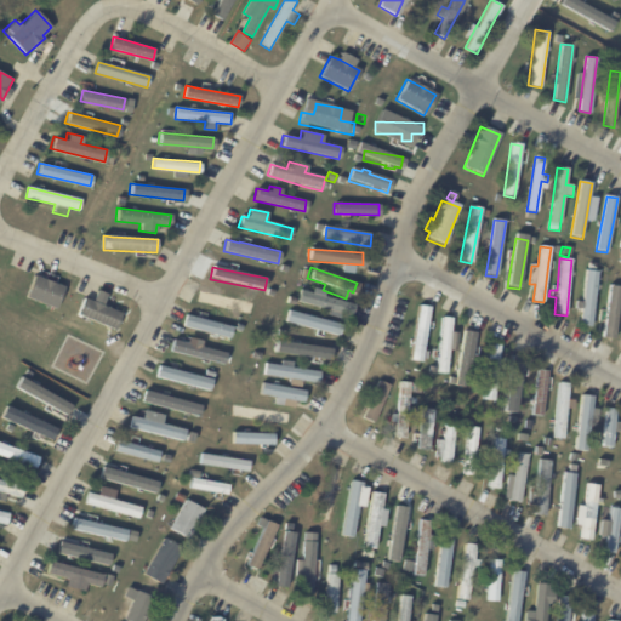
[(596,285),(591,328),(580,326),(581,309),(575,309),(576,302),(582,303),(586,271),(598,272),(596,285)]
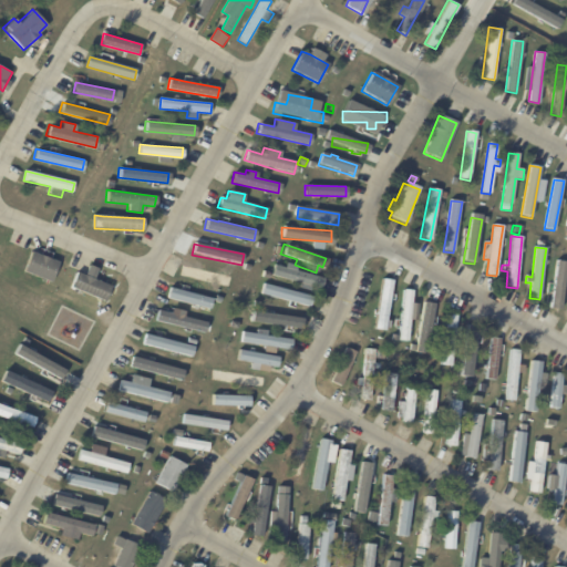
[(22,271),(50,281),(58,260),(29,251),(22,271)]
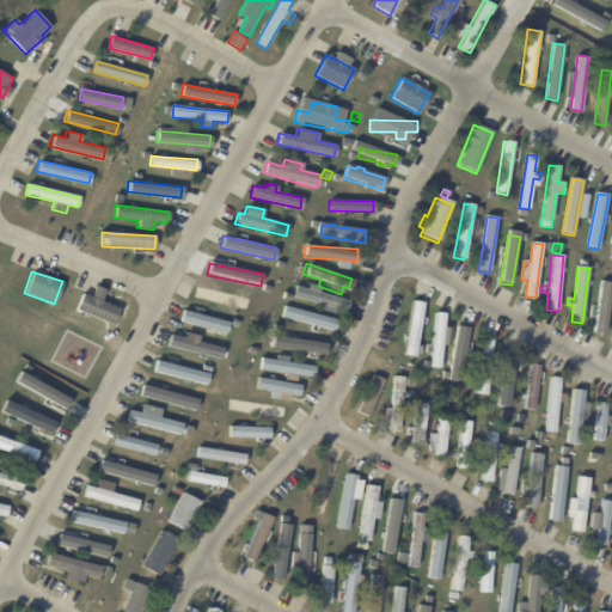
[(605,334),(610,281),(598,281),(593,332),(605,334)]
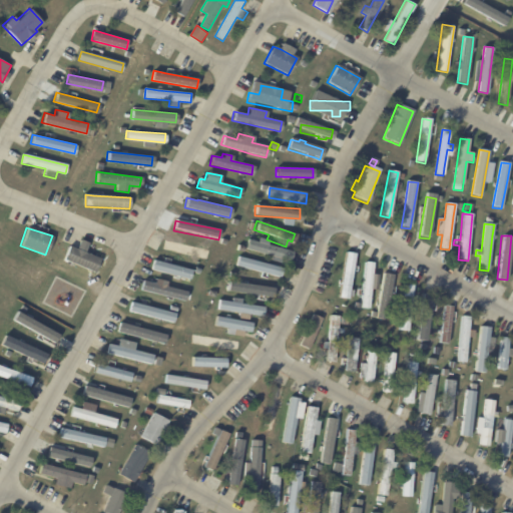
[(99,259),(84,251),(87,242),(79,238),(75,248),(68,245),(62,259),(93,273),(99,259)]
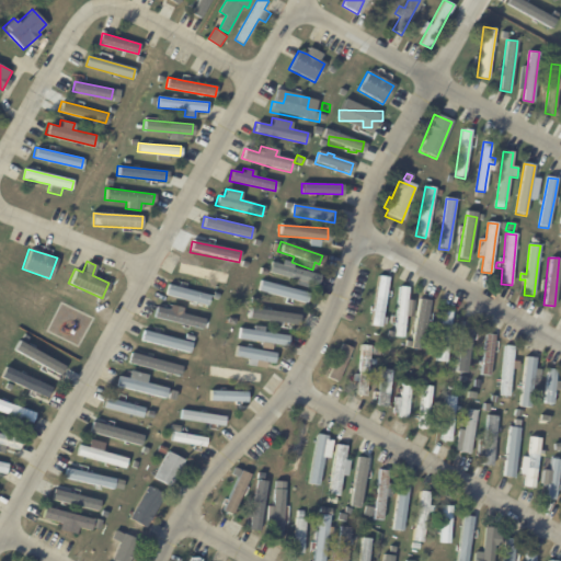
[(176,273),(226,284),(228,273),(179,262),(176,273)]
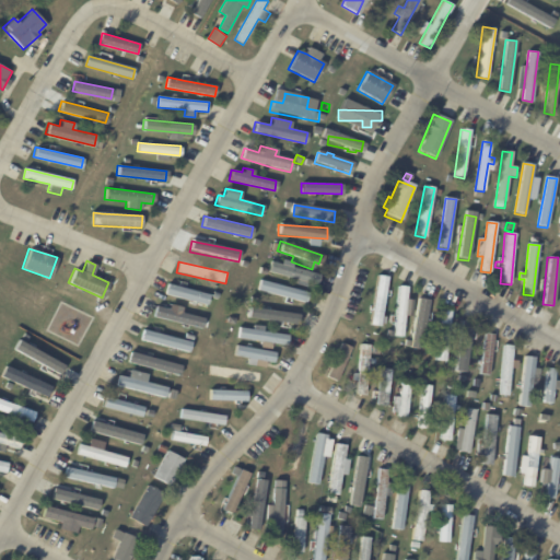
[(270,264),(279,266),(281,261),(291,264),(290,268),(318,277),(315,287),(304,283),(303,288),(294,286),(295,281),(267,273),(270,264)]
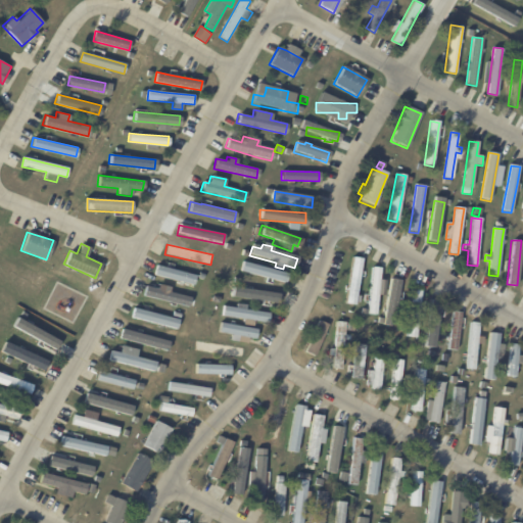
[(242,250),(248,252),(246,258),(240,257),(242,250)]
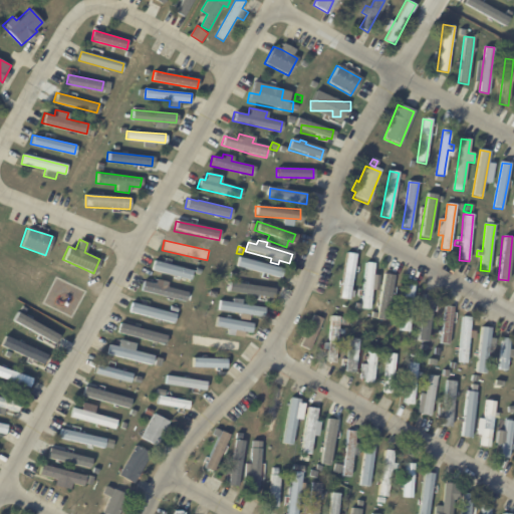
[(353,266),(348,301),(337,300),(345,253),(355,255),(353,266)]
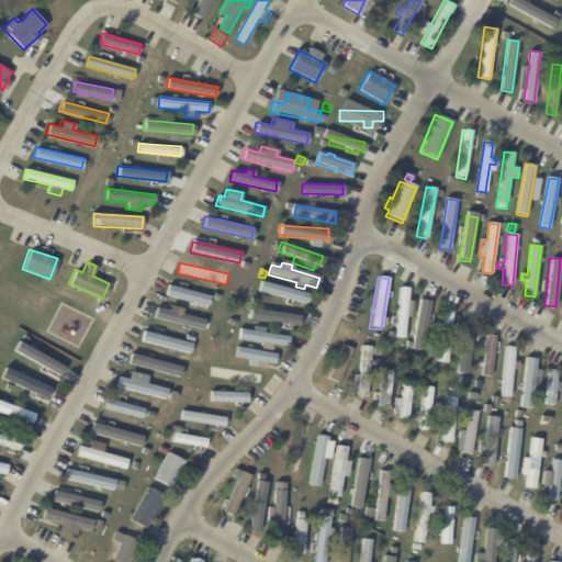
[(260,281),(308,294),(306,303),(295,301),(293,307),(284,304),(285,299),(258,291),(260,281)]
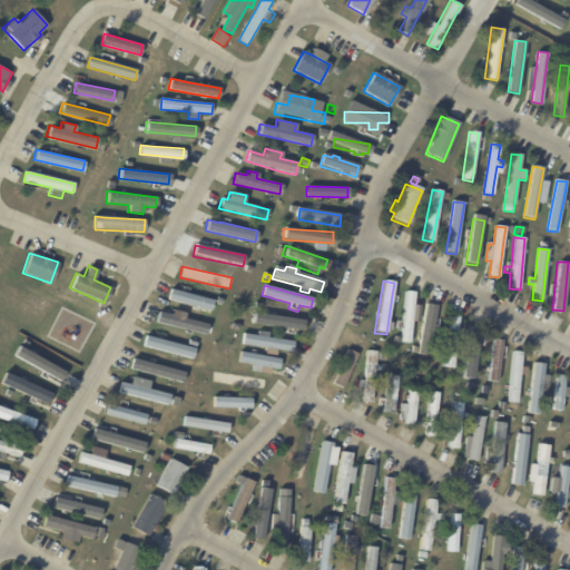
[(179,292),(213,301),(210,311),(167,300),(169,290),(179,292)]
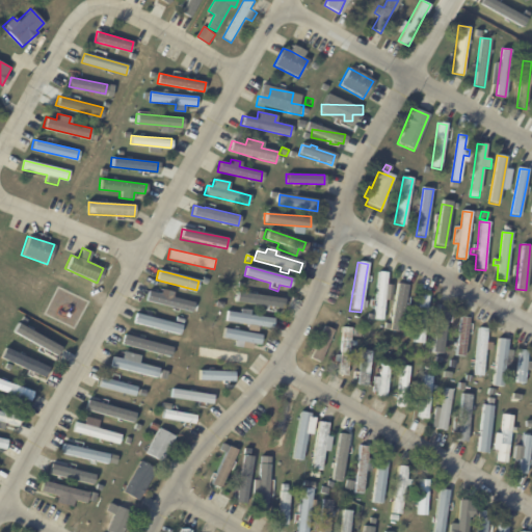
[(388,273),(382,321),(374,320),(378,272),(388,273)]
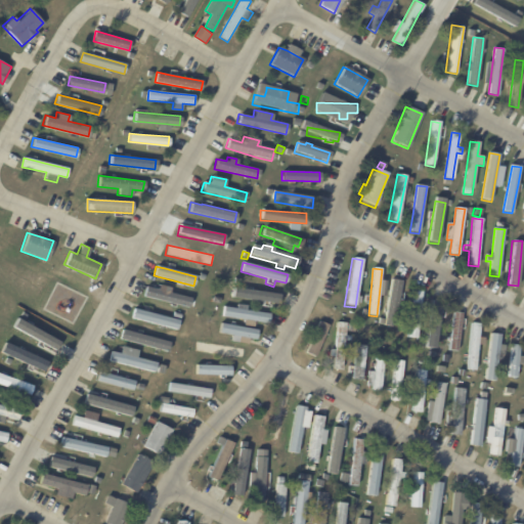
[(398,297),(393,328),(384,325),(391,279),(401,280),(398,297)]
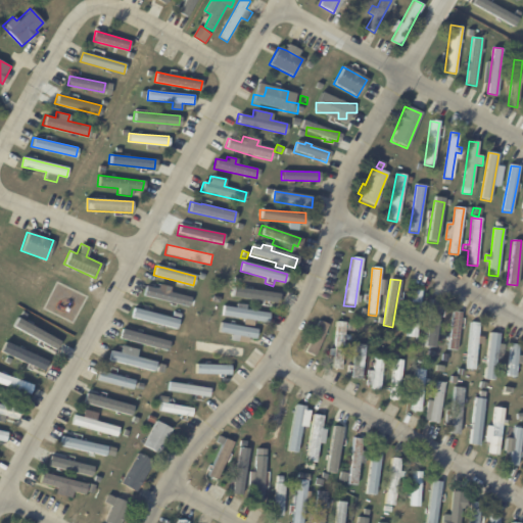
[(189,296),(168,292),(170,286),(157,284),(156,288),(144,286),(142,296),(187,305),(189,296)]
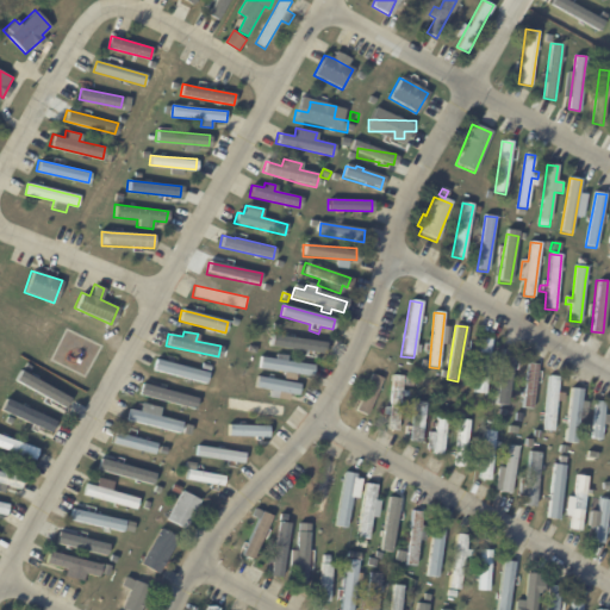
[(272,335),(324,346),(323,355),(269,346),(272,335)]
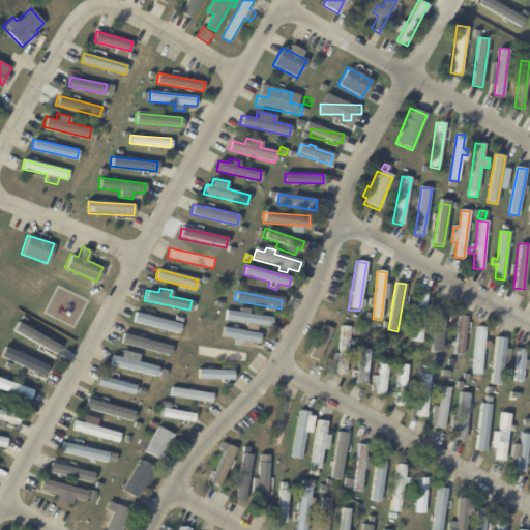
[(413,325),(416,294),(427,295),(421,343),(411,342),(412,334),(406,334),(407,325),(413,325)]
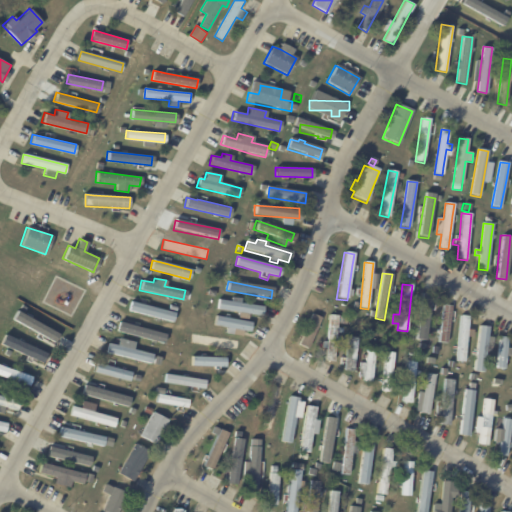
[(429,306),(425,341),(416,340),(416,335),(413,335),(415,314),(419,314),(421,295),(430,296),(429,306)]
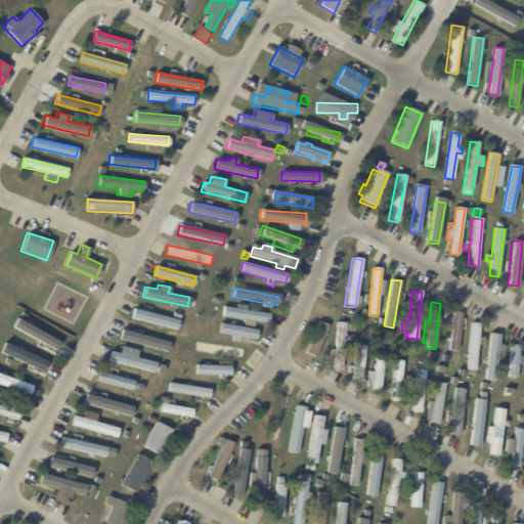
[(235,309),(269,314),(268,324),(256,322),(255,328),(244,325),(245,321),(222,317),(223,307),(235,309)]
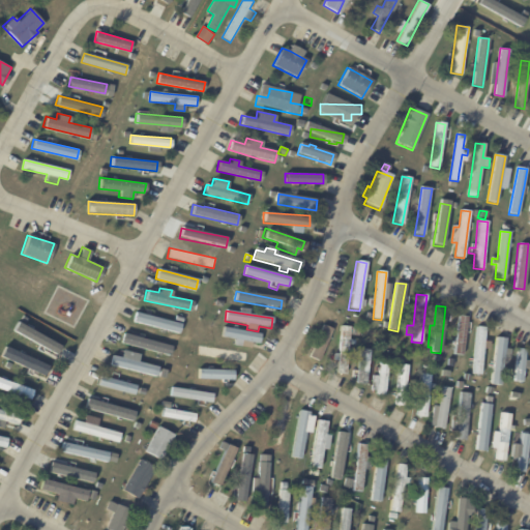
[(146,315),(182,325),(179,334),(134,322),(136,313),(146,315)]
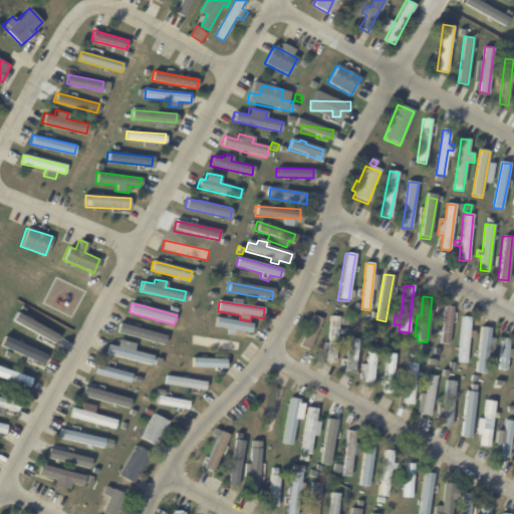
[(452,314),(448,345),(440,344),(445,307),(453,308),(452,314)]
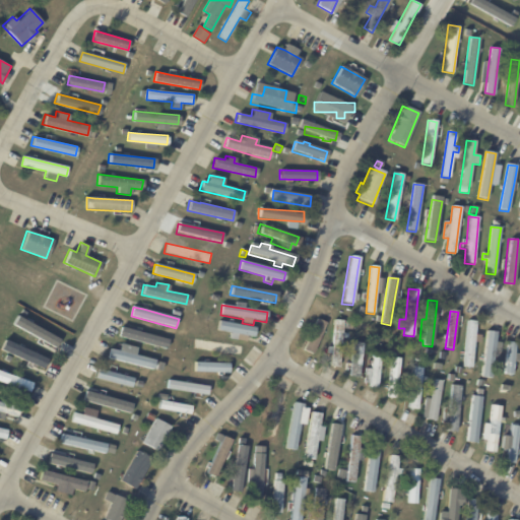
[(60,338),(16,316),(11,324),(55,347),(60,338)]
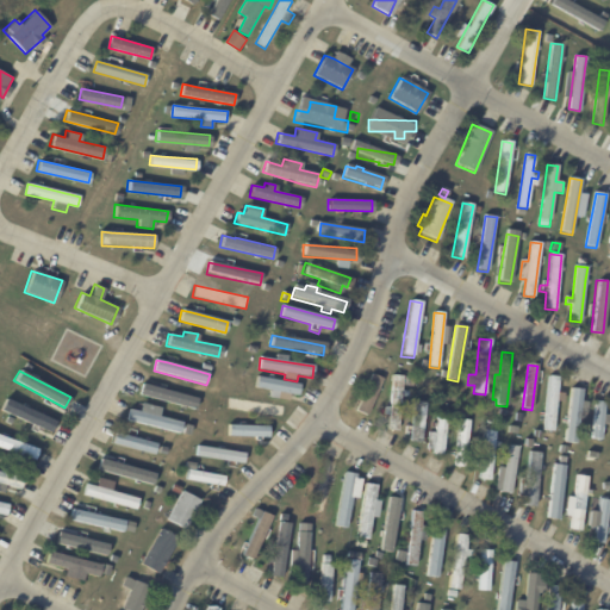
[(373,374),(383,379),(366,415),(356,411),(373,374)]
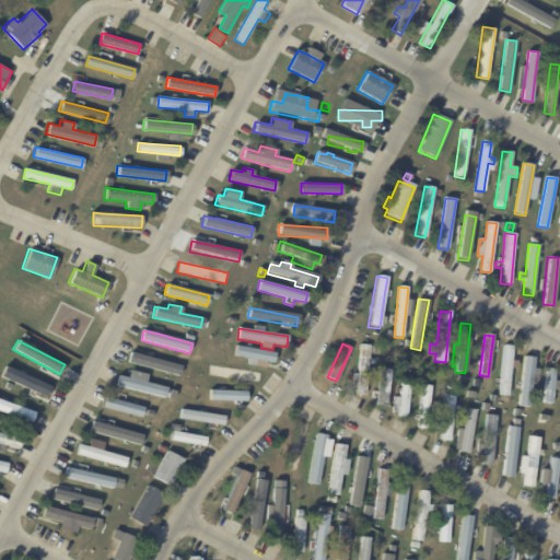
[(266,362),(256,360),(255,366),(247,365),(248,359),(234,357),(236,346),(275,353),(272,363),(266,362)]
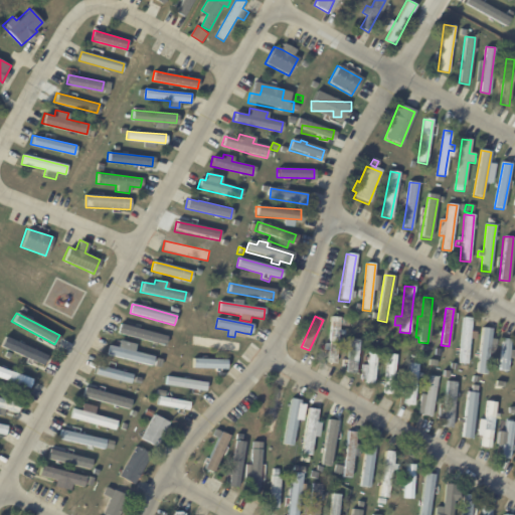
[(333,318),(341,319),(335,364),(328,363),(329,355),(324,354),(325,346),(330,346),(331,332),(327,331),(328,328),(332,329),(333,318)]
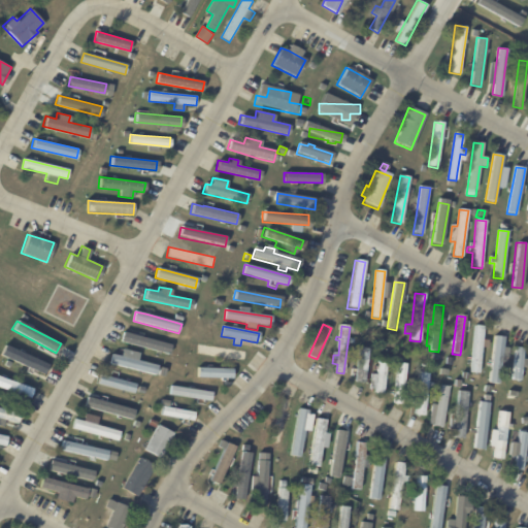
[(483,338),(487,338),(485,357),(480,356),(479,374),(469,373),(474,326),(483,327),(482,338),(483,338)]
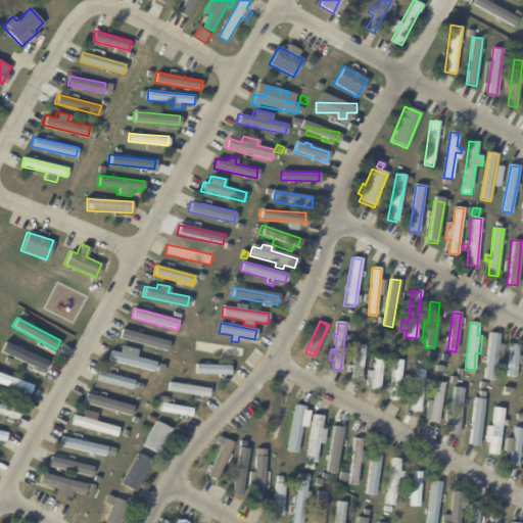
[(119,337),(165,350),(169,341),(122,328),(119,337)]
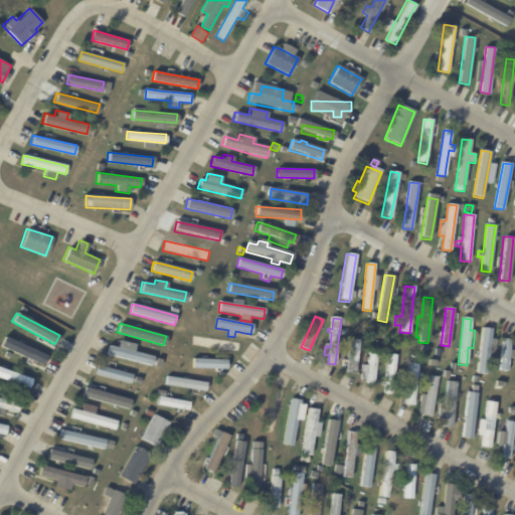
[(482,328),(491,329),(490,339),(495,340),(494,348),(491,347),(487,375),(476,374),(482,328)]
